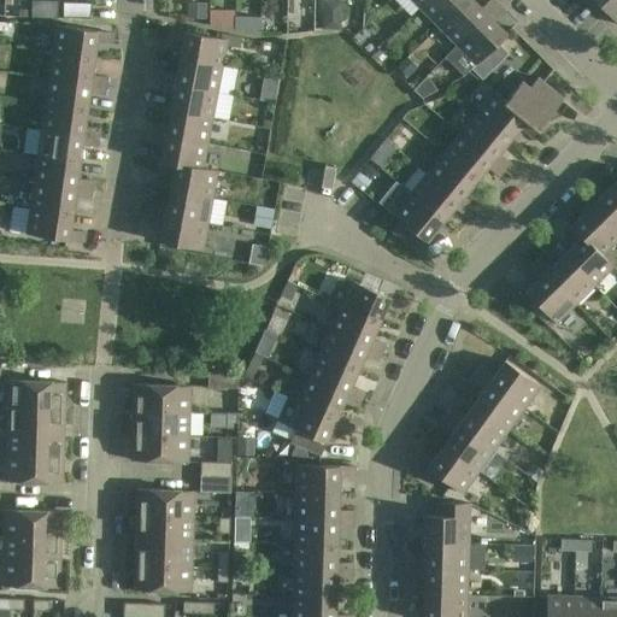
[(427,0),(419,7),(438,27),(463,0),(427,0)]
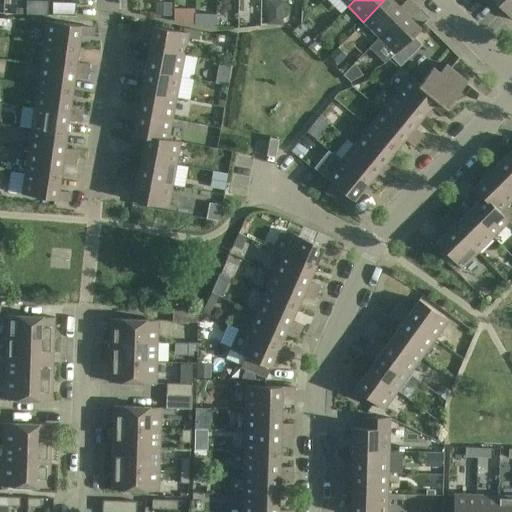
[(391,0),(384,0),(363,22),(379,37),(412,3),(409,0),(405,0),(398,7),(391,0)]
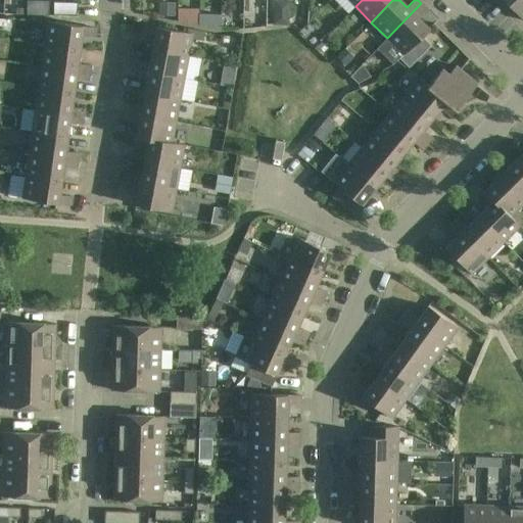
[(522,0),(502,0),(522,20),(522,0)]
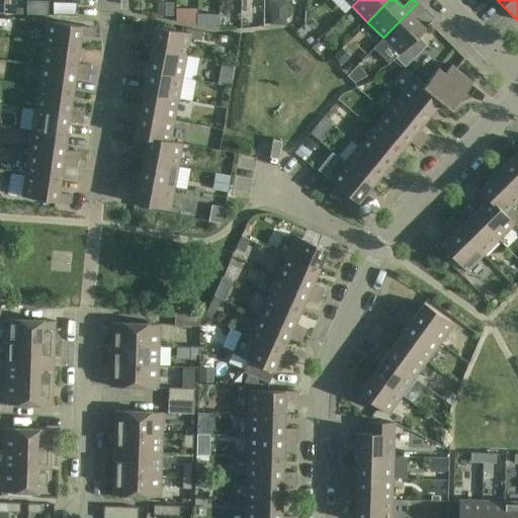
[(423,8),(417,3),(383,37),(399,54),(424,28),(414,17),(423,8)]
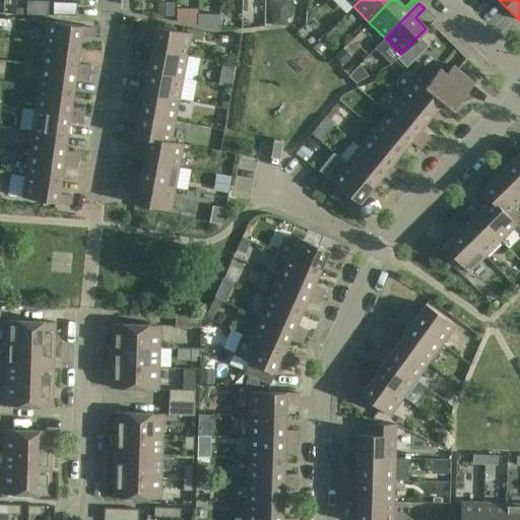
[(307,9),(306,22),(315,13),(313,10),(310,8),(307,9)]
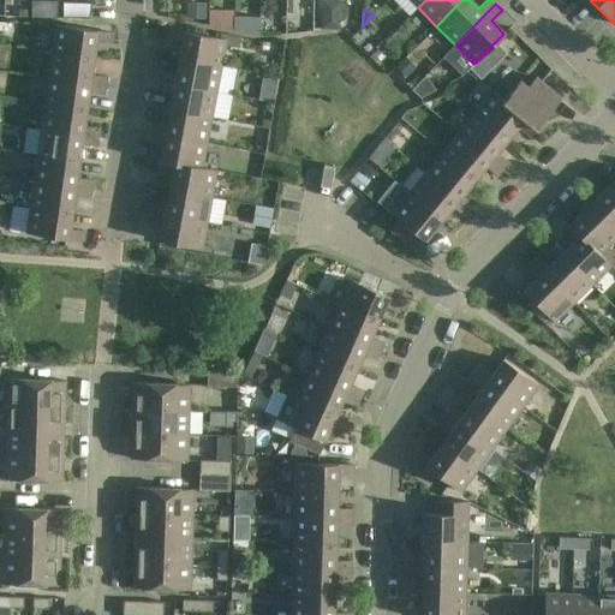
[(213,13),(213,27),(262,29),(263,16),(213,13)]
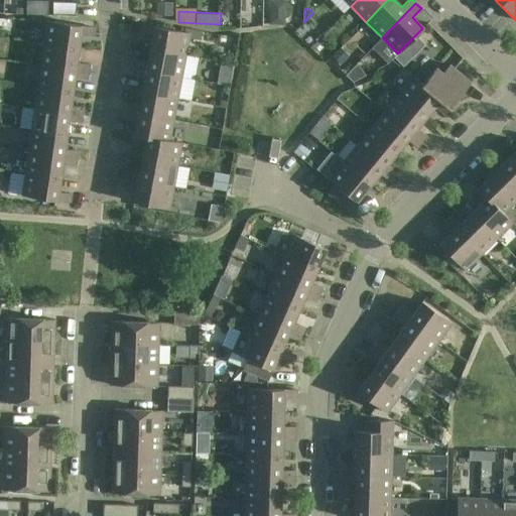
[(45,21),(42,43),(78,48),(81,33),(93,35),(94,28),(45,21)]
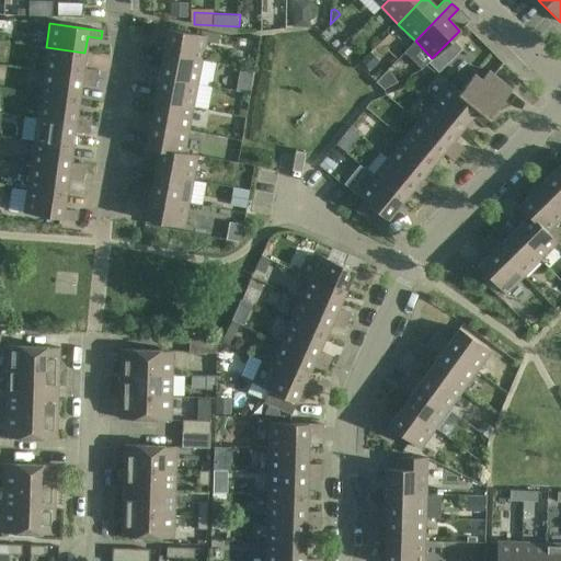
[(163,54),(201,60),(204,41),(218,43),(220,35),(206,32),(205,36),(155,26),(153,35),(165,37),(163,54)]
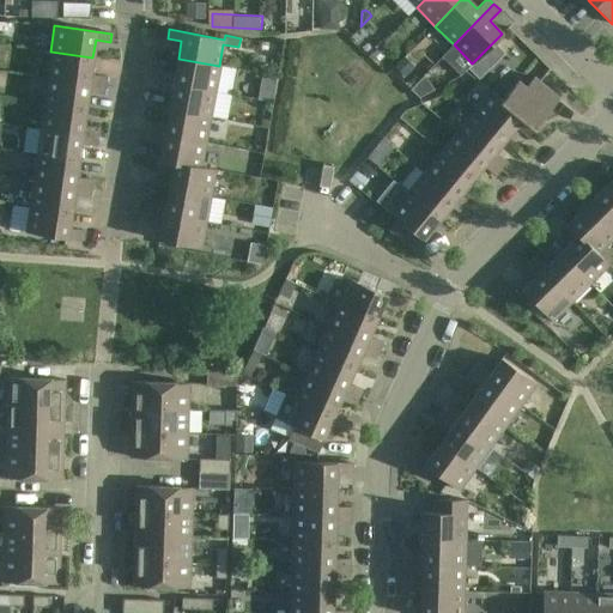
[(472,64),(468,68),(478,78),(486,71),(504,53),(493,42),(472,64)]
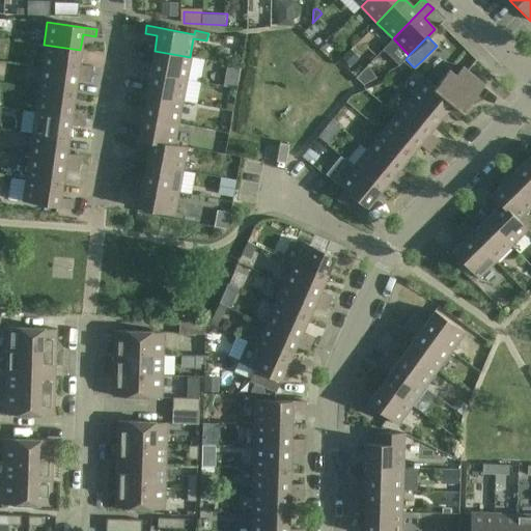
[(80,50),(44,45),(40,67),(90,74),(91,66),(78,65),(80,50)]
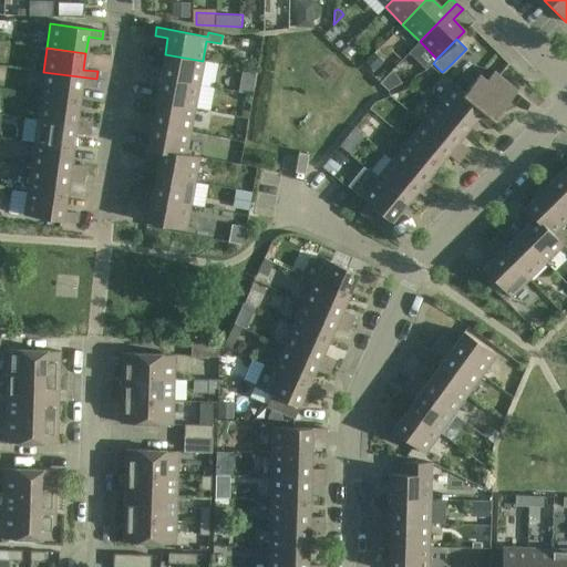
[(373,52),(363,61),(374,71),(383,62),(373,52)]
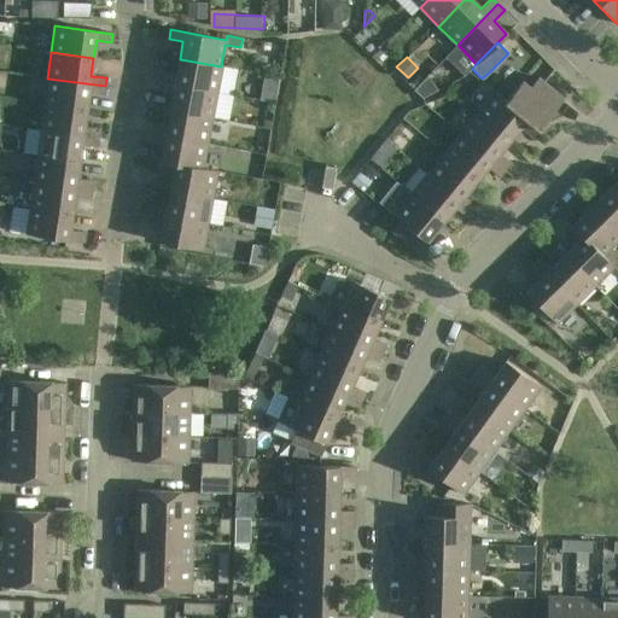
[(216,93),(221,66),(180,59),(176,76),(162,74),(161,82),(216,93)]
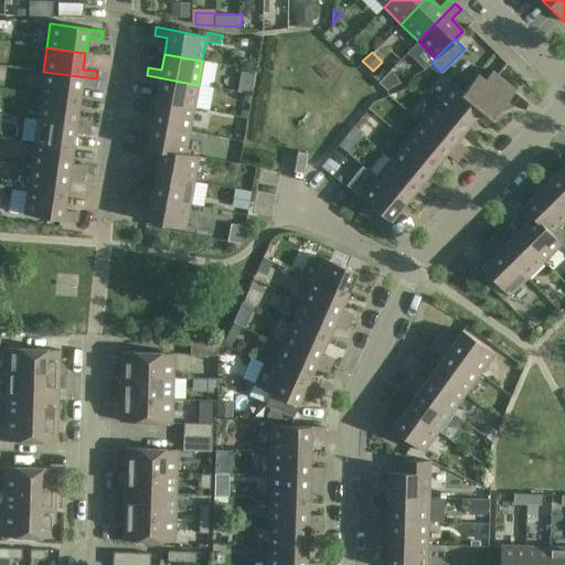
[(390,70),(377,82),(386,91),(400,83),(390,70)]
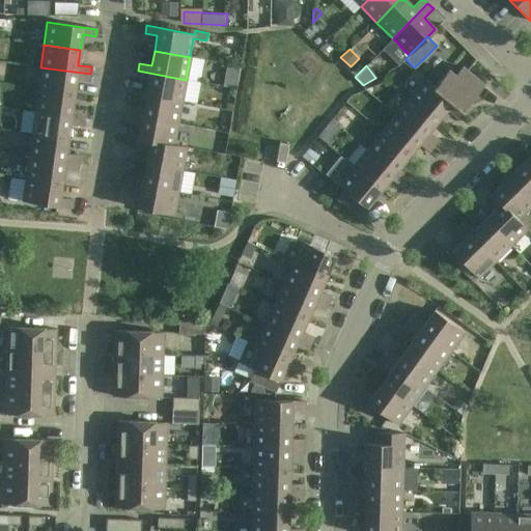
[(449,70),(435,86),(435,87),(463,110),(483,84),(463,66),(456,75),(449,70)]
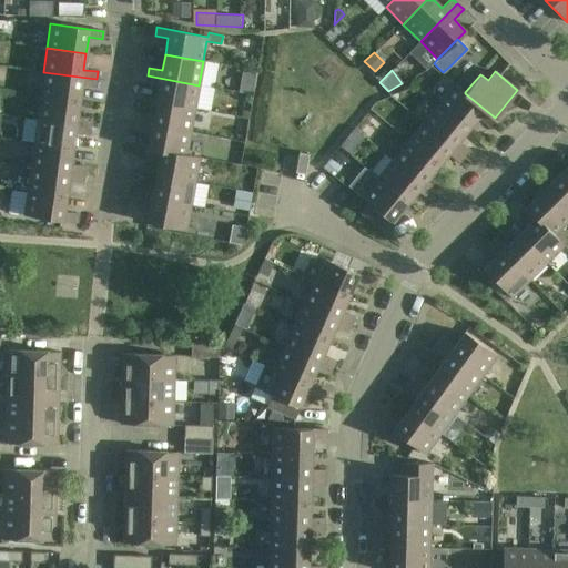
[(97,79),(43,72),(40,95),(80,101),(82,84),(95,87),(97,79)]
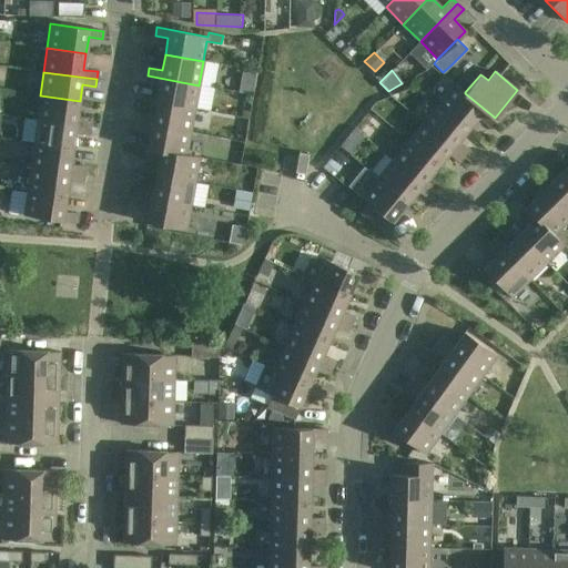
[(194,109),(199,85),(148,75),(146,82),(159,84),(156,101),(194,109)]
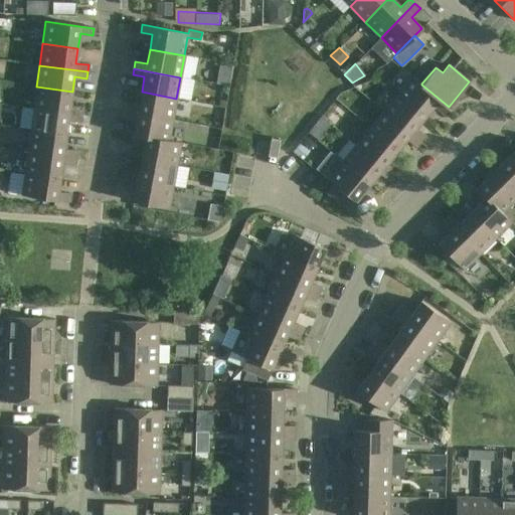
[(421,84),(421,83),(411,75),(397,94),(424,116),(434,106),(443,114),(449,107),(421,84)]
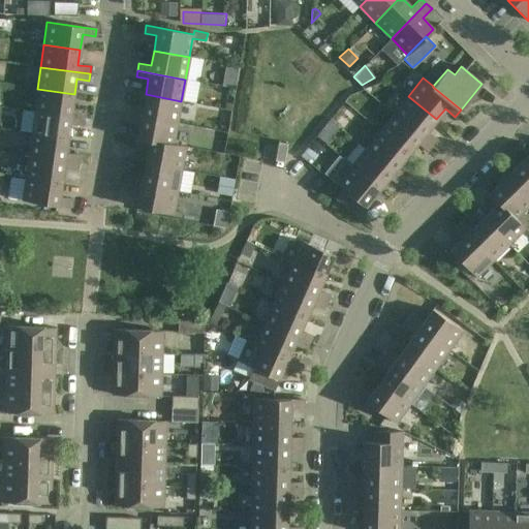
[(37,89),(34,112),(84,118),(85,111),(71,110),(74,94),(37,89)]
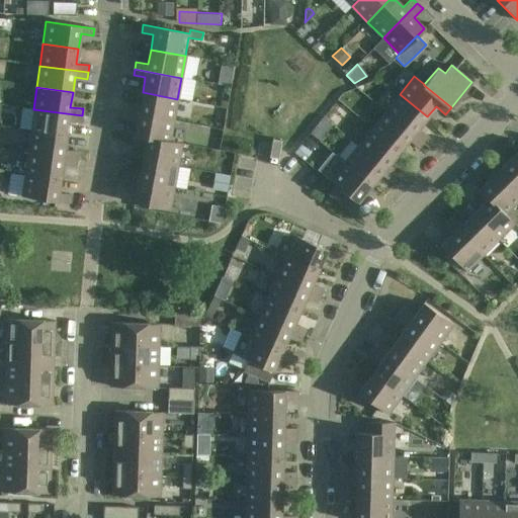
[(173,120),(177,99),(143,92),(140,107),(127,104),(125,112),(173,120)]
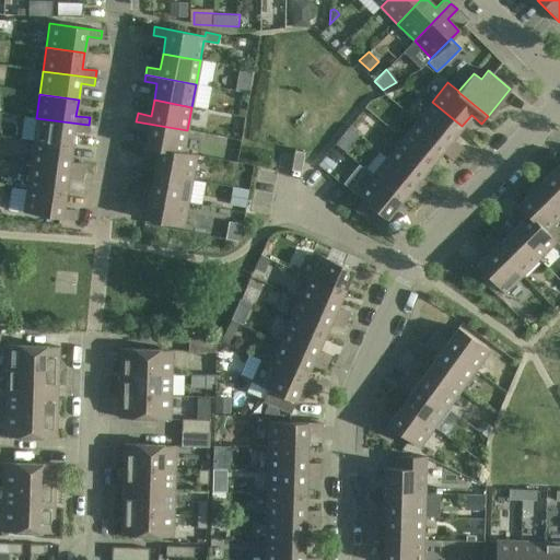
[(432,102),(417,120),(457,153),(462,148),(451,139),(462,126),(432,102)]
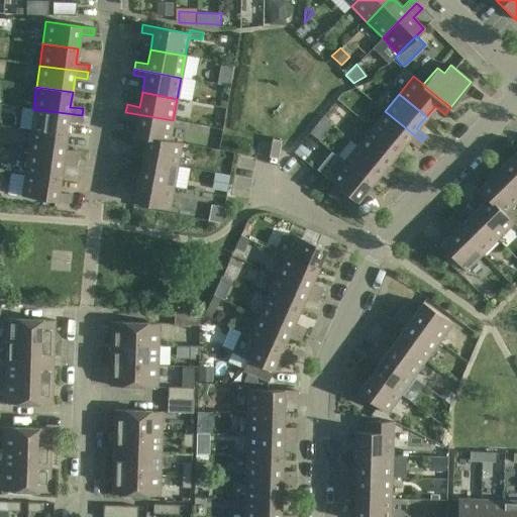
[(82,115),(33,109),(30,130),(67,135),(69,120),(81,122),(82,115)]
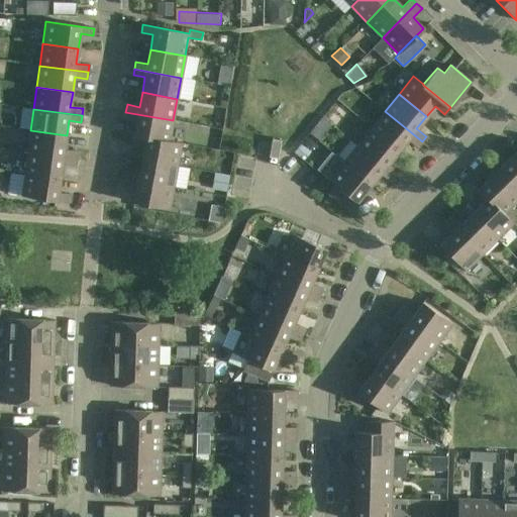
[(422,141),(385,111),(371,128),(399,150),(408,139),(418,146),(422,141)]
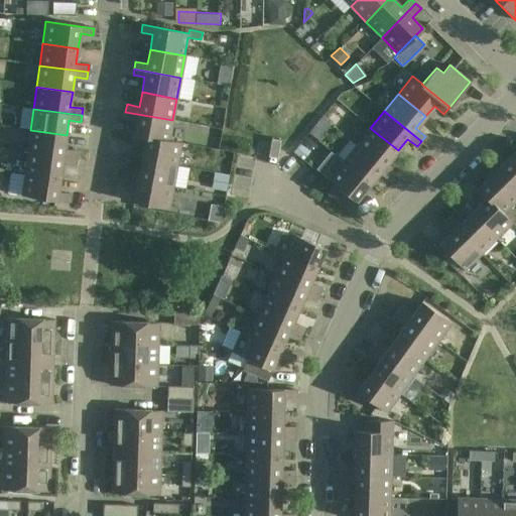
[(168,142),(168,141),(172,120),(125,112),(124,117),(136,120),(133,135),(168,142)]
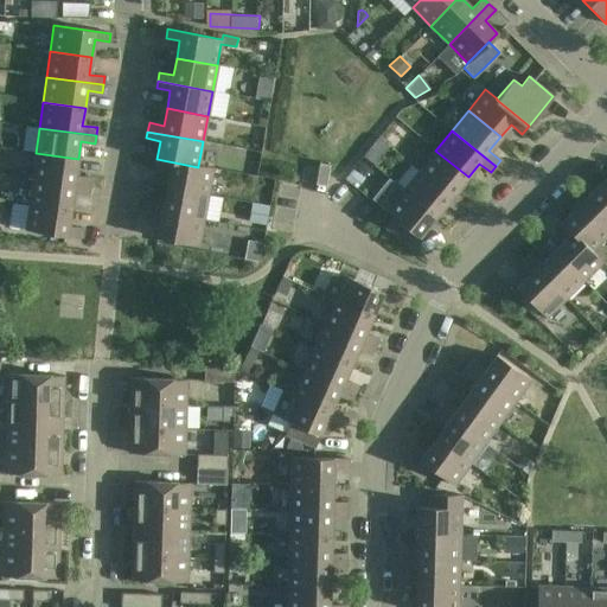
[(468,177),(435,151),(419,170),(464,206),(468,200),(457,191),(468,177)]
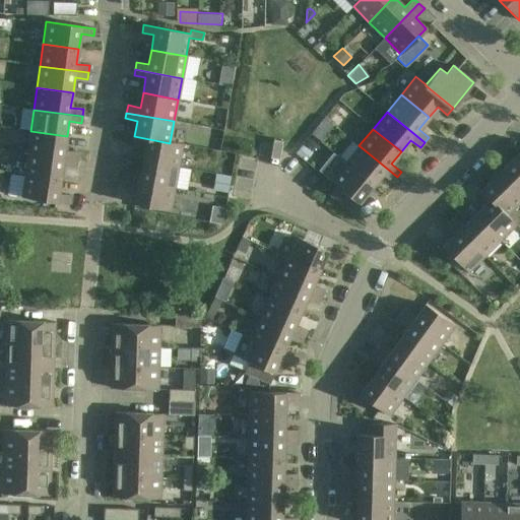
[(67,136),(30,131),(27,152),(76,159),(77,152),(65,150),(67,136)]
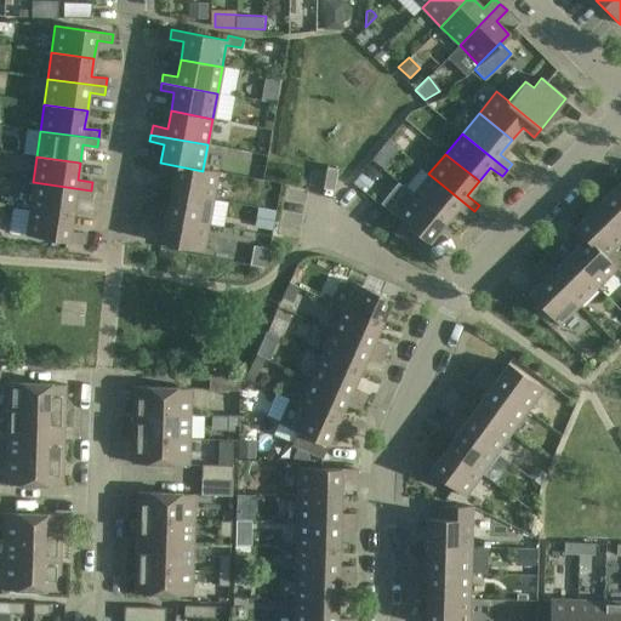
[(170,191),(212,199),(217,172),(203,170),(203,171),(160,163),(159,171),(174,174),(170,191)]
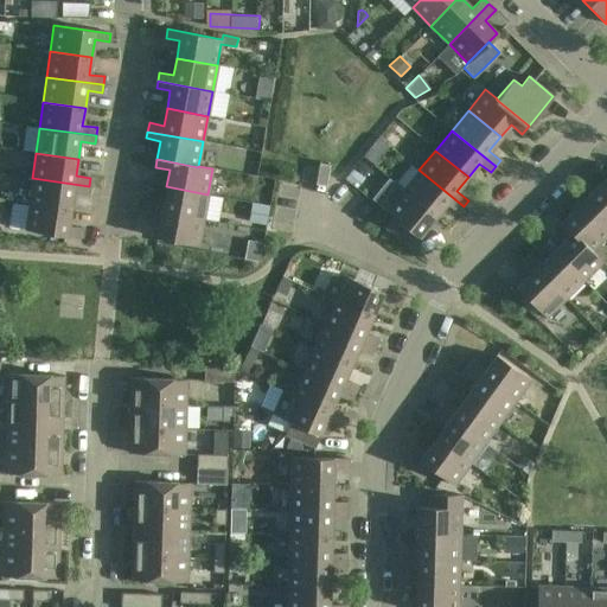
[(464,206),(419,170),(403,190),(435,217),(447,203),(458,212),(464,206)]
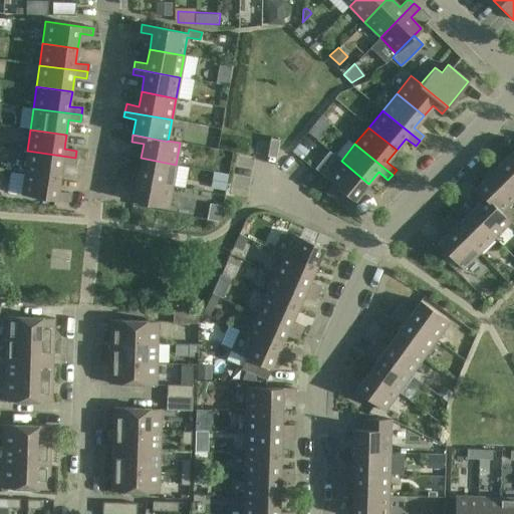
[(75,158),(27,151),(24,173),(60,177),(62,163),(74,165),(75,158)]
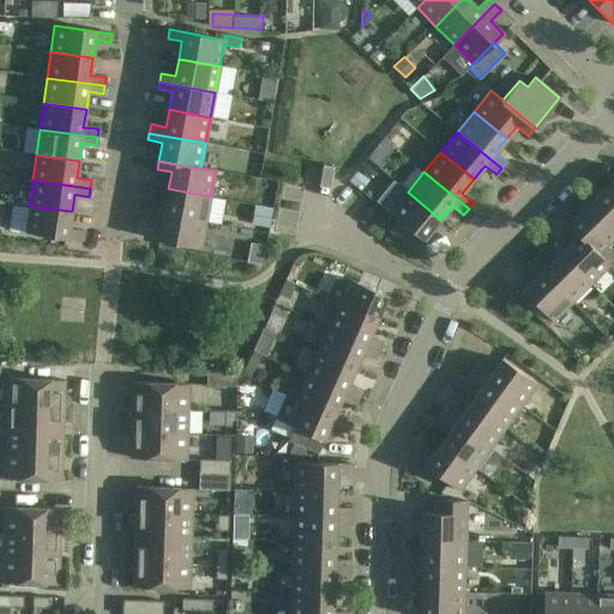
[(150,211),(205,222),(210,197),(168,188),(166,206),(151,204),(150,211)]
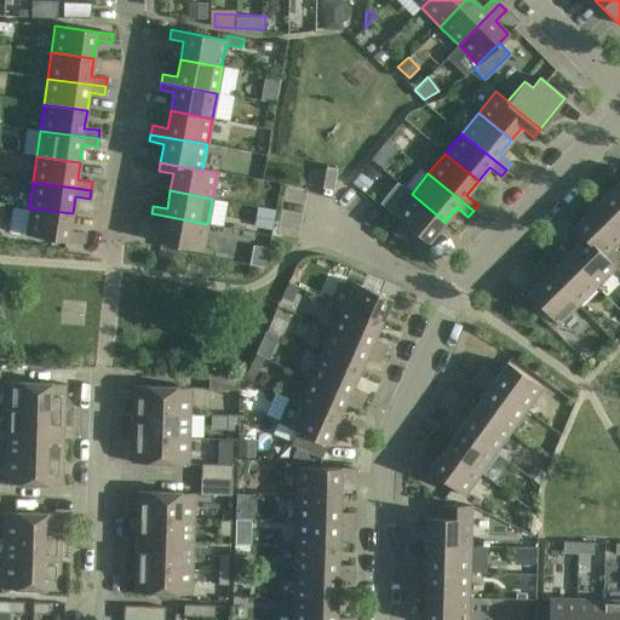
[(619,200),(610,191),(592,210),(619,237),(619,200)]
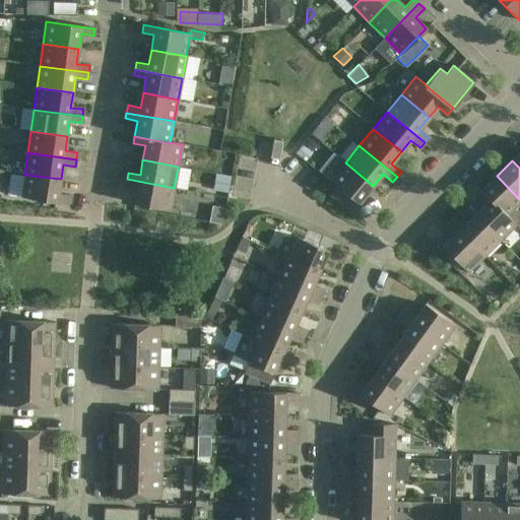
[(351,212),(373,186),(345,163),(330,181),(337,186),(330,195),(351,212)]
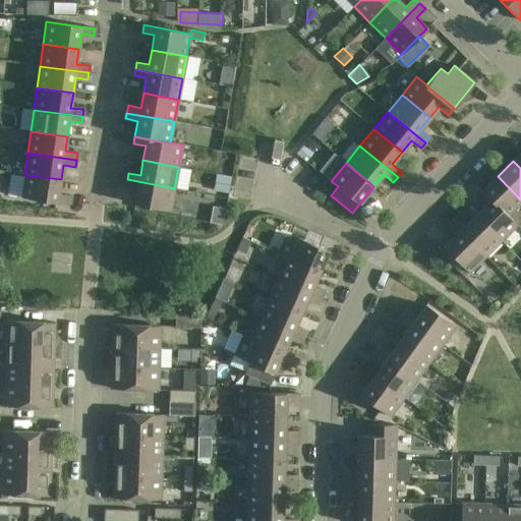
[(59,194),(61,179),(24,175),(21,197),(70,205),(71,196),(59,194)]
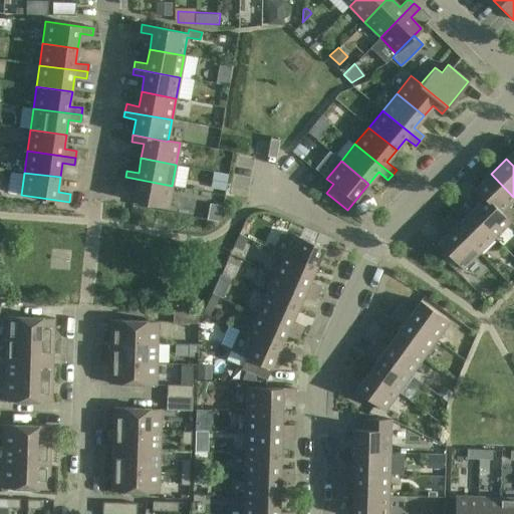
[(513,200),(513,197),(491,174),(475,189),(500,214),(501,213),(513,200)]
